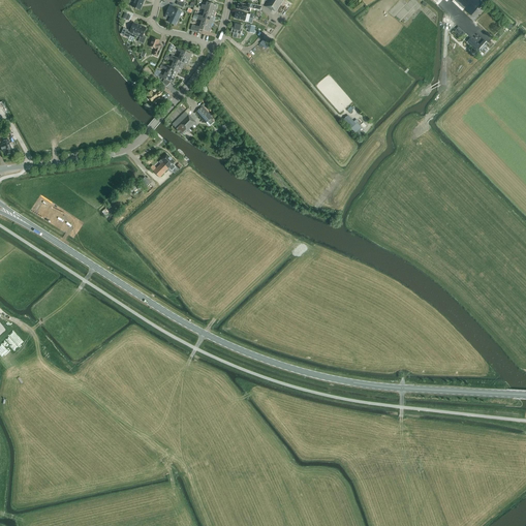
[(198,2),(198,4),(212,8),(214,3),(204,0),(203,3),(198,2)]
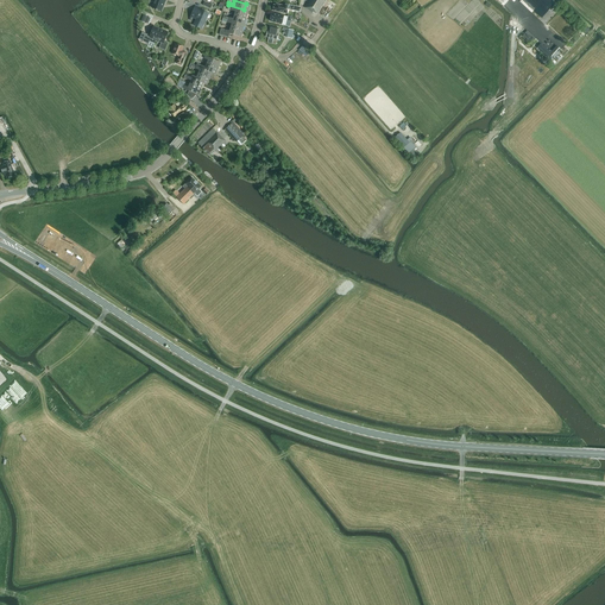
[(332,2),(328,0),(303,0),(301,5),(309,10),(322,17),(332,2)]
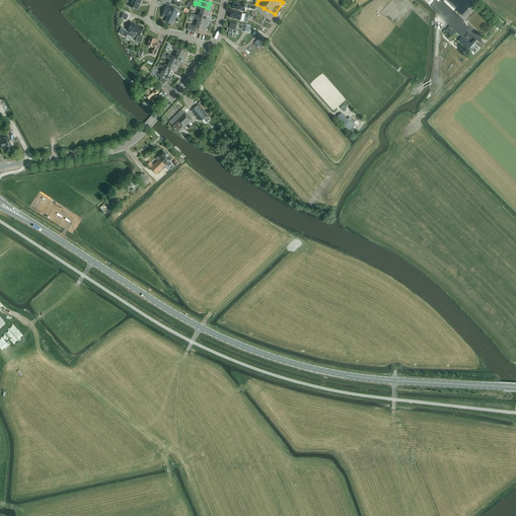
[(470,1),(469,0),(445,0),(459,12),(470,1)]
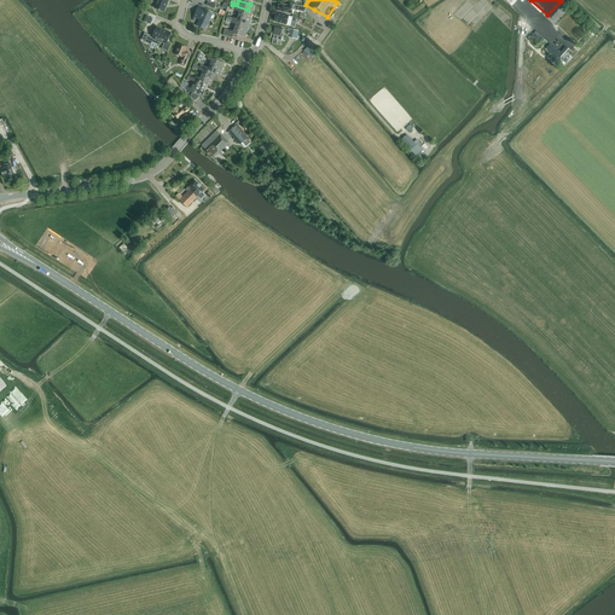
[(302,4),(295,3),(289,1),(284,1),(284,3),(277,1),(277,3),(274,3),(273,4),(272,6),(273,6),(273,7),(288,11),(289,6),(301,9),(302,4)]
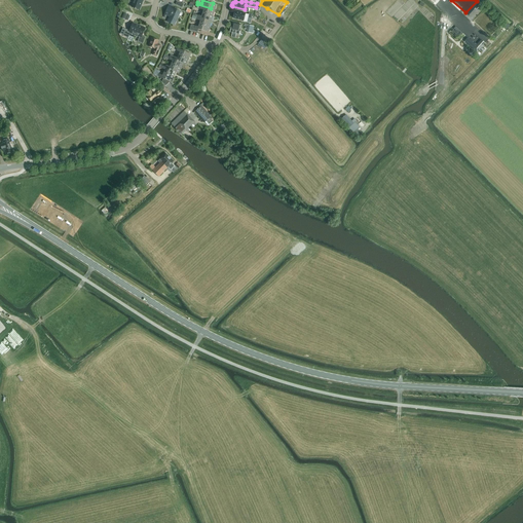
[(166,2),(165,4),(161,11),(166,13),(164,20),(171,23),(177,9),(171,6),(172,4),(166,2)]
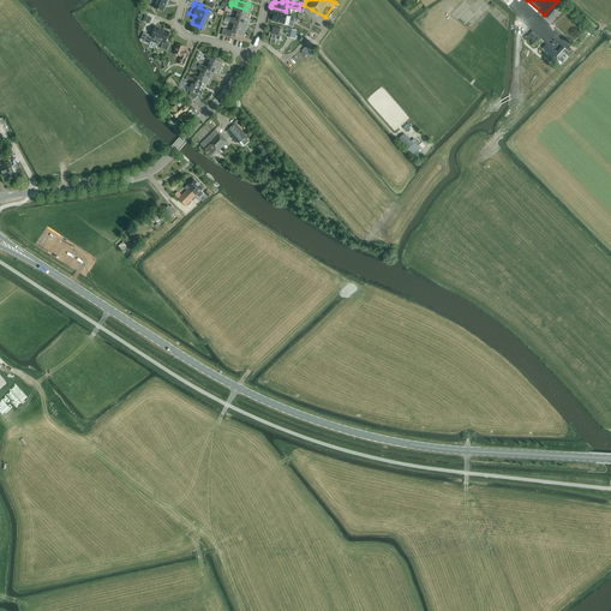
[(231,5),(227,4),(226,6),(229,7),(234,9),(233,12),(245,16),(246,10),(231,5)]
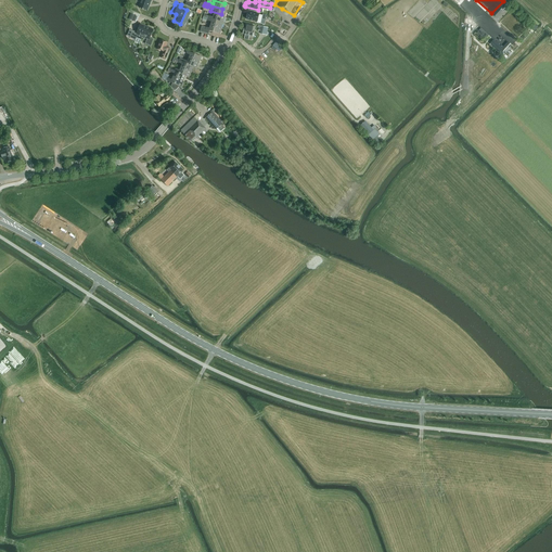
[(259,14),(259,12),(245,9),(243,16),(254,18),(255,15),(258,16),(259,14)]
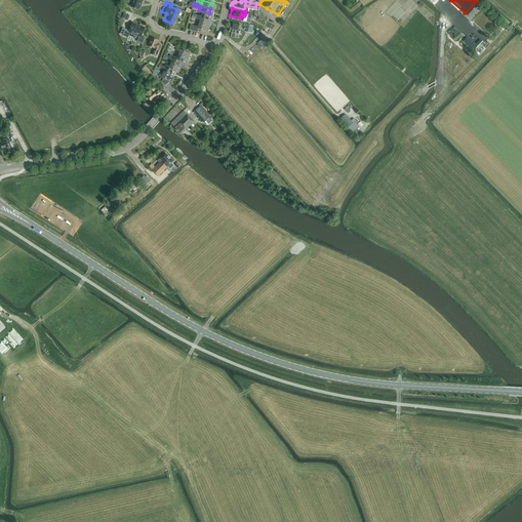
[(207,18),(194,14),(194,15),(193,16),(197,17),(196,21),(206,24),(207,18)]
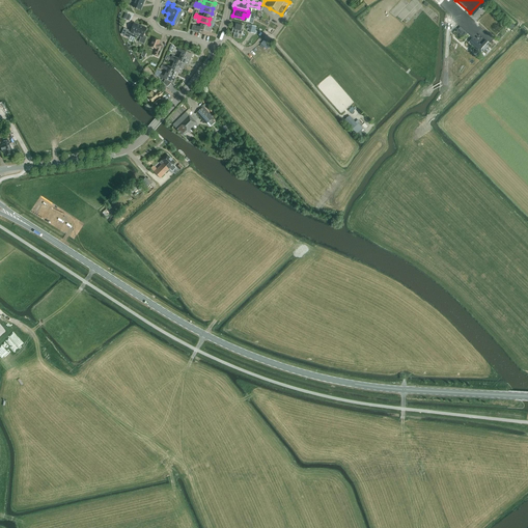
[(137,23),(131,20),(128,28),(124,27),(121,26),(118,31),(121,32),(121,33),(127,35),(128,33),(132,35),(133,32),(137,23)]
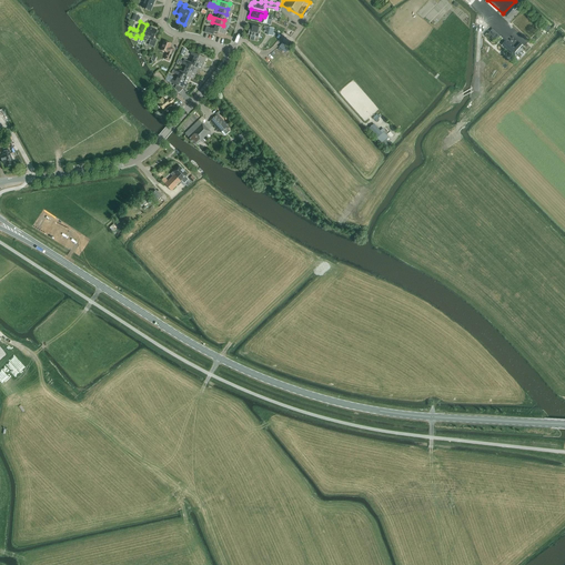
[(211,29),(221,31),(223,26),(212,22),(211,26),(203,23),(201,29),(210,32),(211,29)]
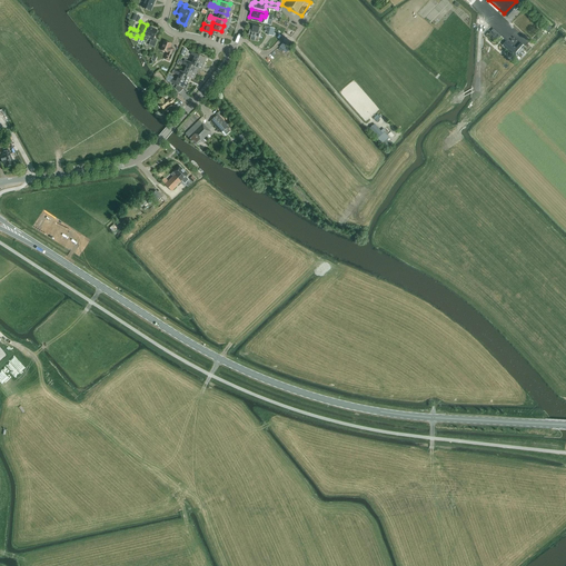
[(258,25),(255,23),(249,22),(248,27),(247,27),(246,32),(256,35),(257,29),(258,25)]
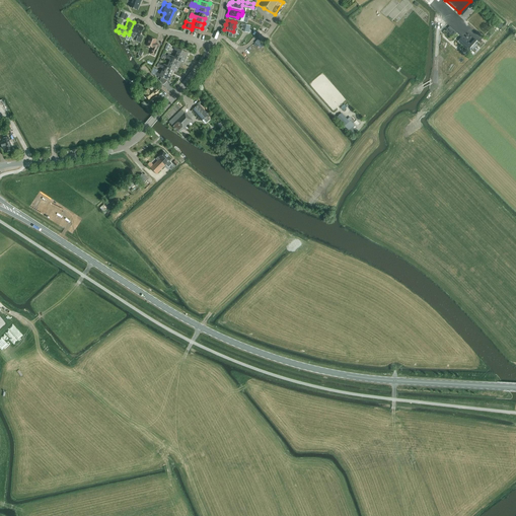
[(140,24),(134,22),(130,31),(135,33),(133,39),(138,41),(140,33),(137,32),(140,24)]
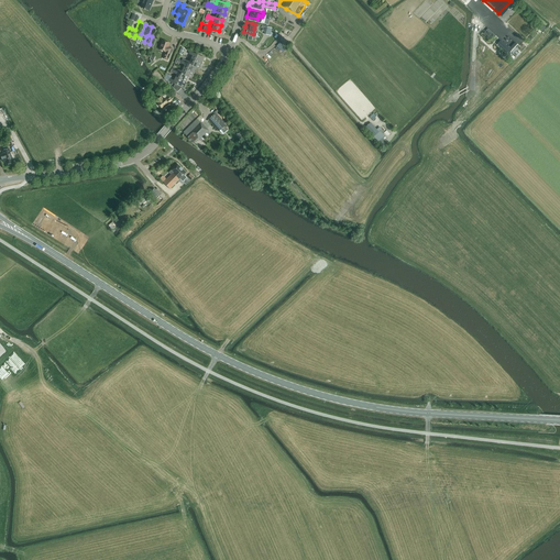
[(166,41),(160,37),(156,46),(163,50),(161,55),(164,57),(168,45),(165,44),(166,41)]
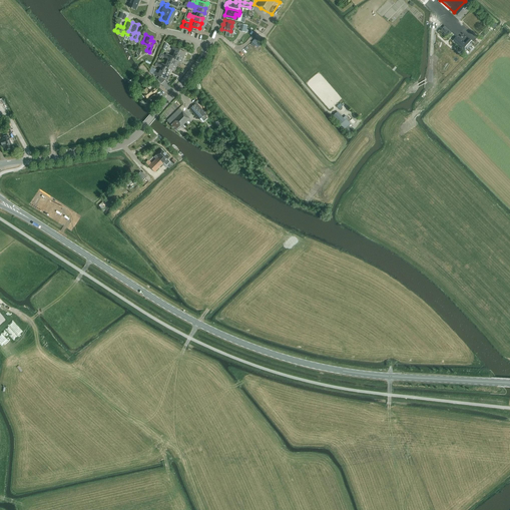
[(461,41),(460,40),(453,34),(452,34),(450,37),(462,48),(465,45),(467,43),(470,39),(466,36),(462,40),(461,41)]
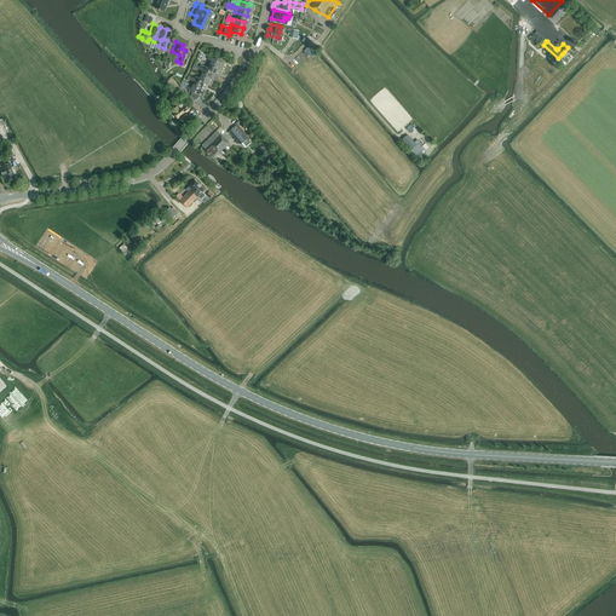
[(208,58),(207,62),(218,67),(220,61),(205,53),(205,56),(208,58)]
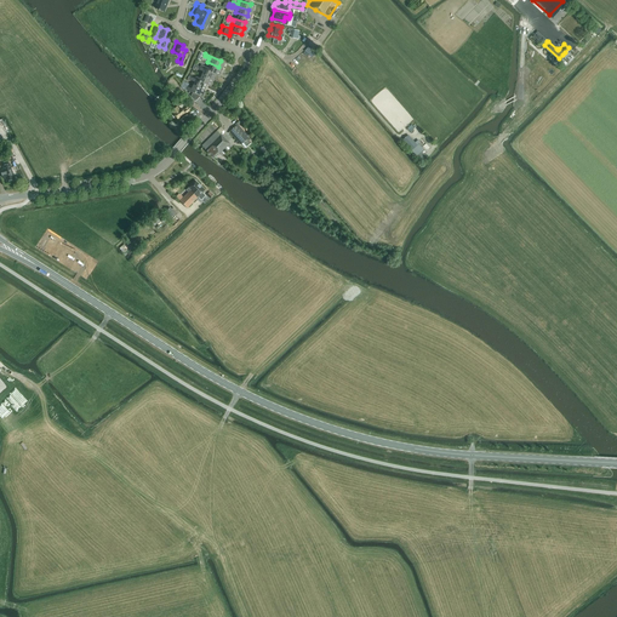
[(198,62),(196,64),(200,66),(205,68),(212,72),(216,73),(218,67),(207,62),(205,66),(201,63),(198,62)]
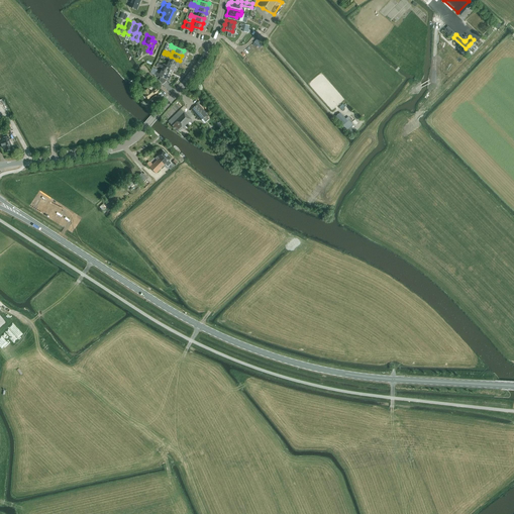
[(167,55),(164,54),(163,56),(167,58),(166,60),(175,65),(177,60),(171,57),(167,55)]
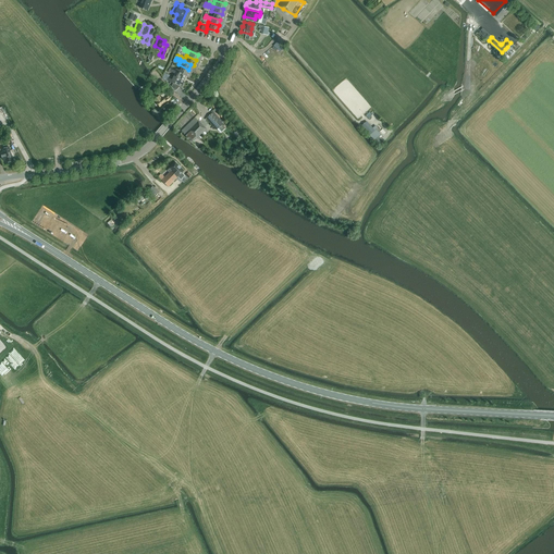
[(188,70),(179,64),(176,68),(173,66),(172,69),(175,70),(183,73),(186,75),(188,70)]
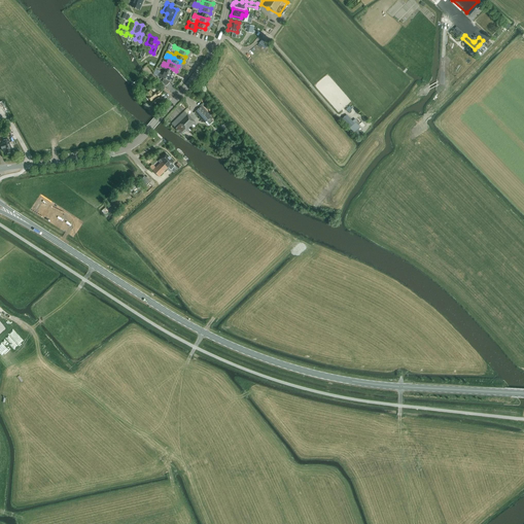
[(171,74),(173,69),(166,66),(163,65),(160,63),(159,65),(163,67),(162,70),(171,74)]
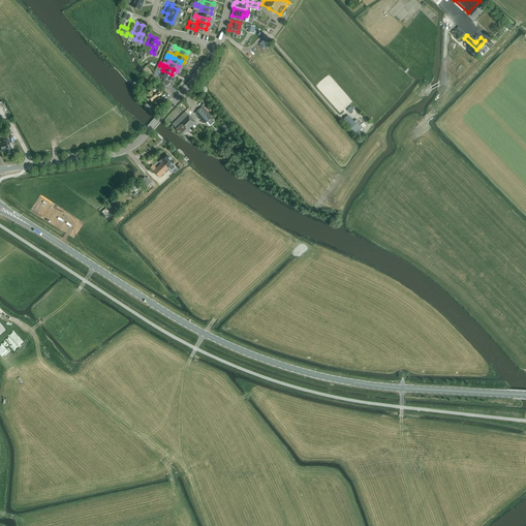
[(157,71),(156,73),(161,76),(160,80),(164,83),(166,81),(167,79),(169,80),(172,74),(162,70),(160,73),(157,71)]
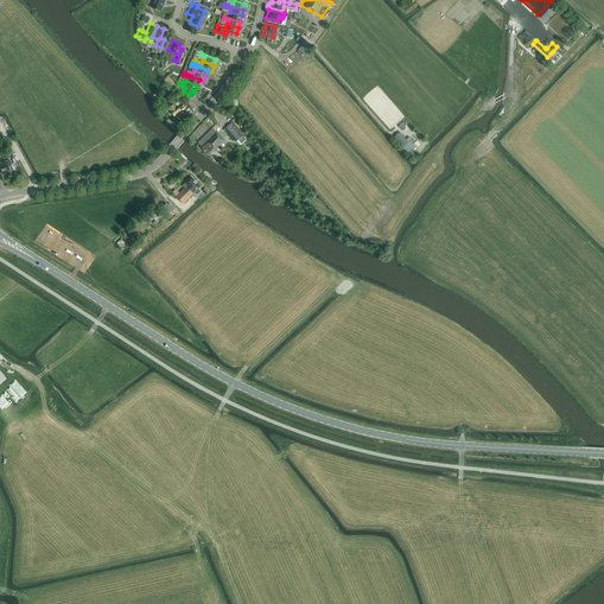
[(167,83),(165,82),(161,86),(161,87),(163,89),(165,90),(169,91),(171,89),(170,87),(167,83)]
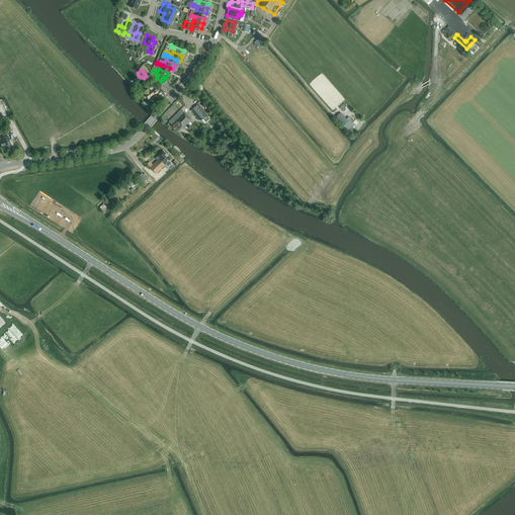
[(153,92),(158,89),(155,86),(151,89),(150,90),(149,88),(147,89),(145,86),(141,90),(143,92),(146,97),(153,92)]
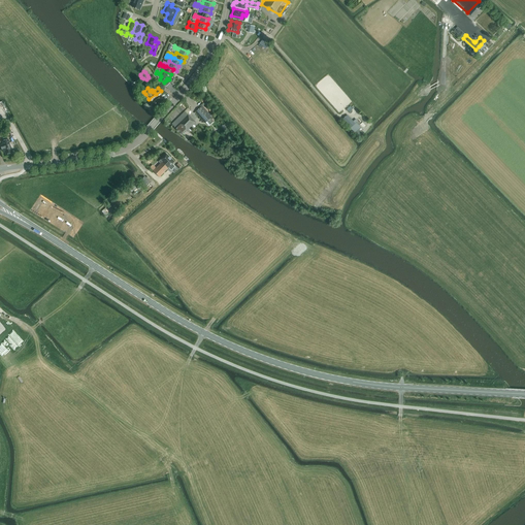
[(162,91),(159,93),(150,100),(153,104),(162,98),(162,97),(165,95),(162,91)]
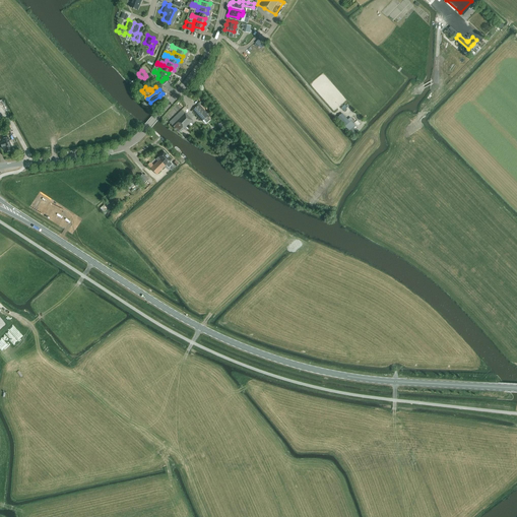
[(199,118),(205,113),(195,103),(189,108),(199,118)]
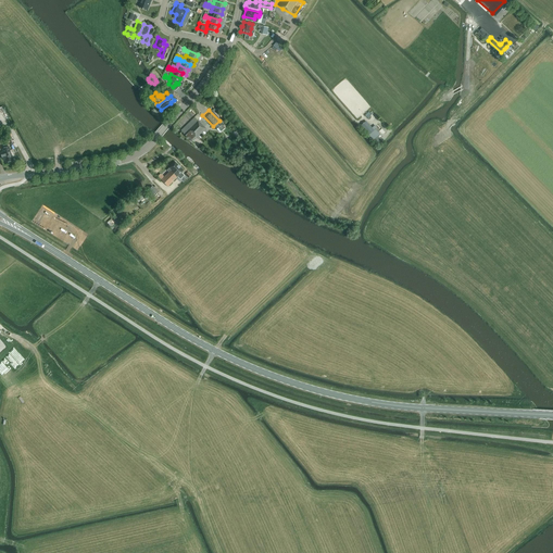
[(204,128),(202,126),(195,118),(191,115),(178,128),(181,132),(186,137),(186,136),(189,139),(193,135),(196,136),(204,128)]
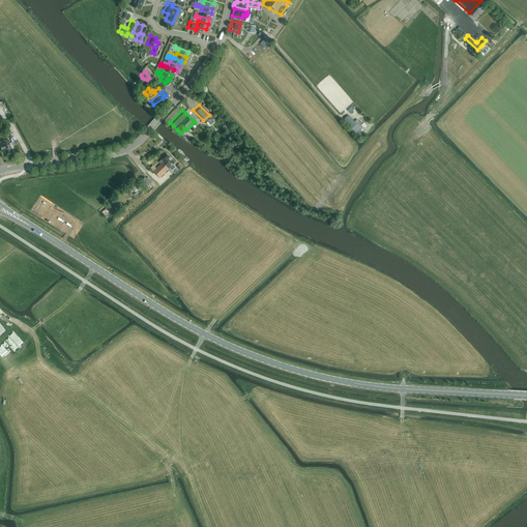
[(359,124),(355,120),(356,119),(354,117),(351,119),(346,113),(341,117),(348,125),(352,130),(359,124)]
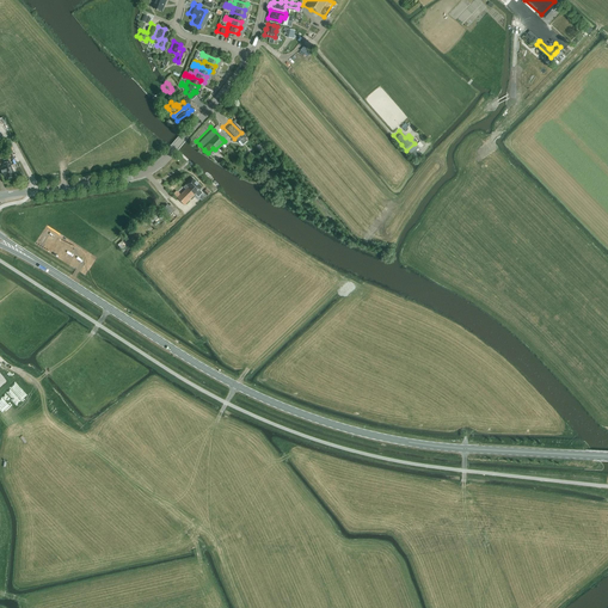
[(2,172),(4,176),(11,173),(7,163),(14,161),(11,149),(2,152),(4,158),(5,158),(6,159),(0,160),(0,164),(0,173),(2,172)]
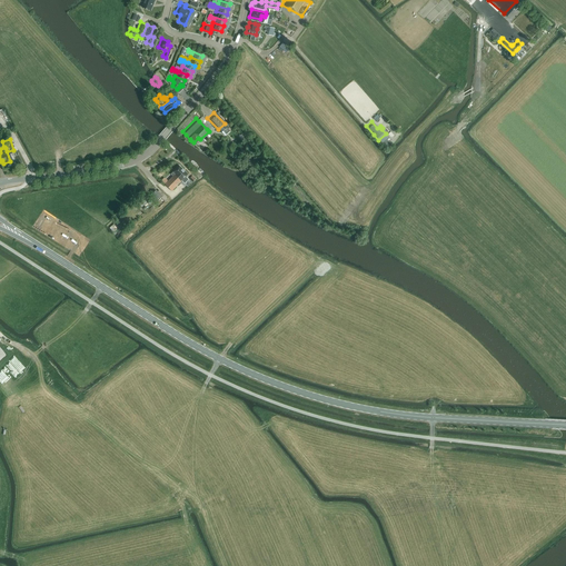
[(179,178),(185,171),(176,164),(168,171),(170,174),(162,182),(168,188),(178,178),(179,178)]
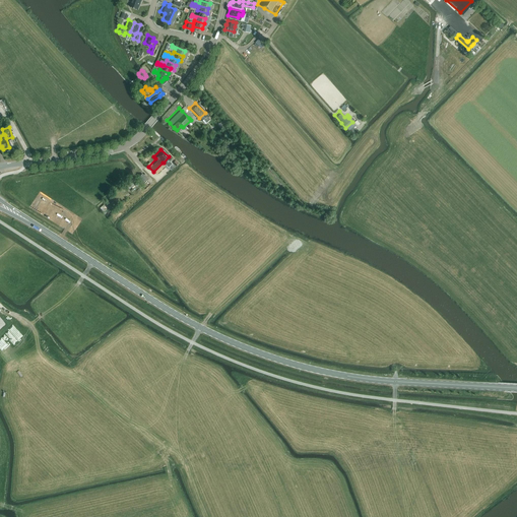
[(142,171),(141,173),(140,172),(136,175),(138,177),(138,178),(141,182),(144,178),(147,181),(150,179),(142,171)]
